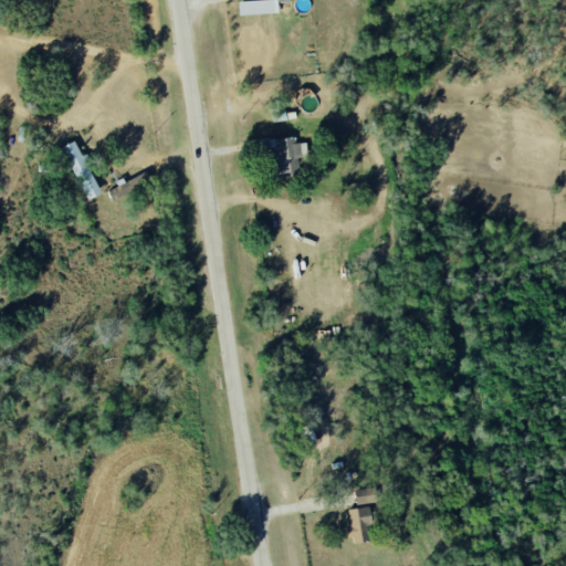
[(278,14),(278,1),(238,1),(239,16),(278,14)]
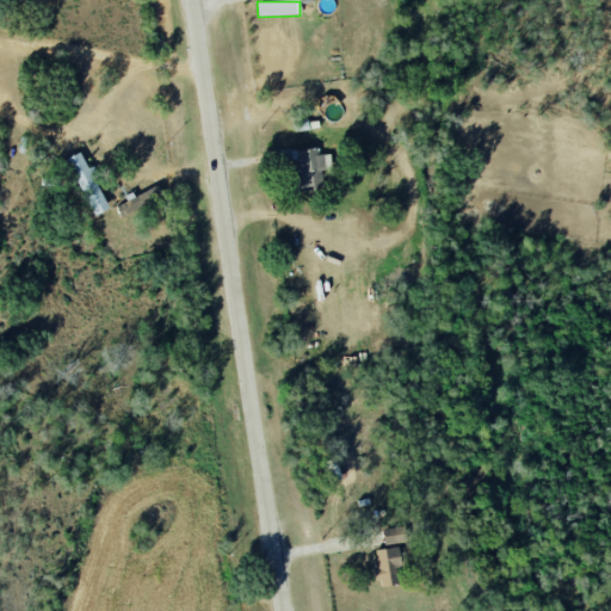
[(331,155),(319,156),(319,148),(291,152),(296,193),(323,190),(322,172),(332,171),(331,155)]
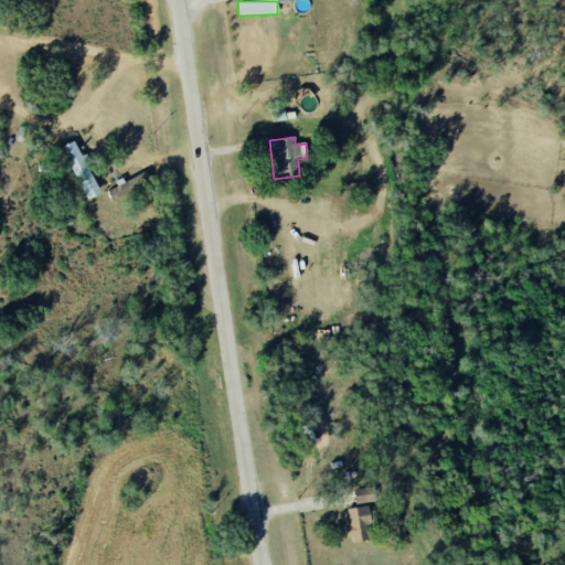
[(100,194),(74,141),(61,148),(86,201),(100,194)]
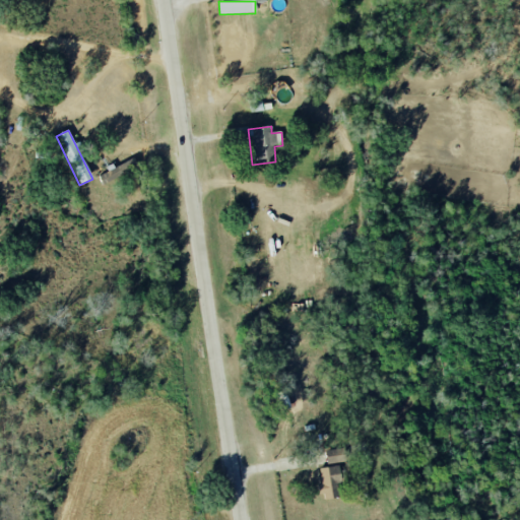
[(275,394),(281,412),(291,408),(285,391),(275,394)]
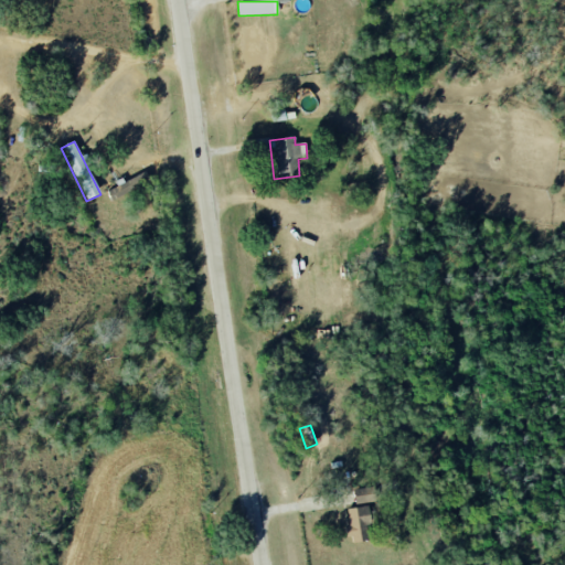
[(356,505),(377,502),(374,487),(354,490),(356,505)]
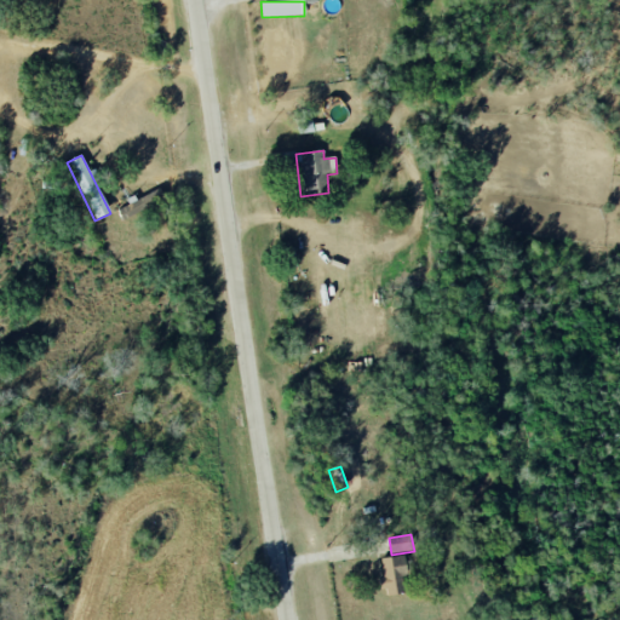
[(384,597),(405,595),(402,575),(408,575),(406,556),(382,558),(384,578),(382,578),(384,597)]
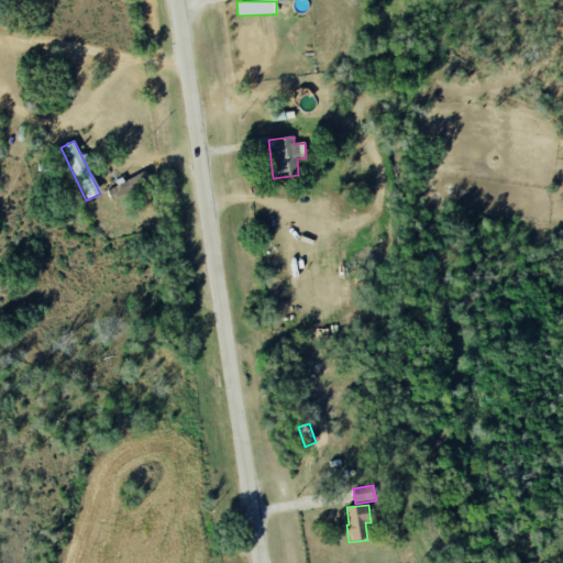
All buildings are outlined.
